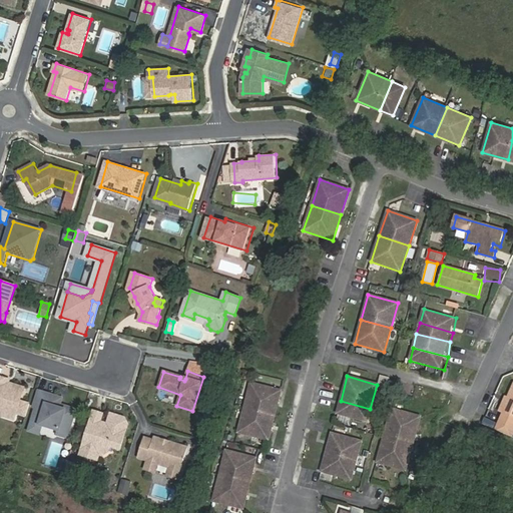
[(0,377),(0,413),(0,414),(2,408),(17,413),(25,388),(9,383),(4,381),(5,379),(0,377)]
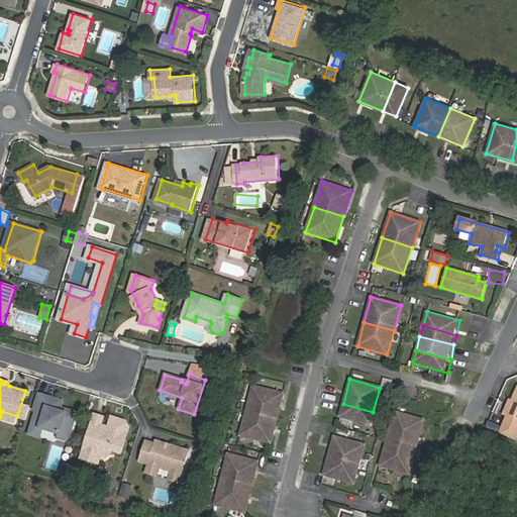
[(252,386),(246,412),(277,419),(284,394),(252,386)]
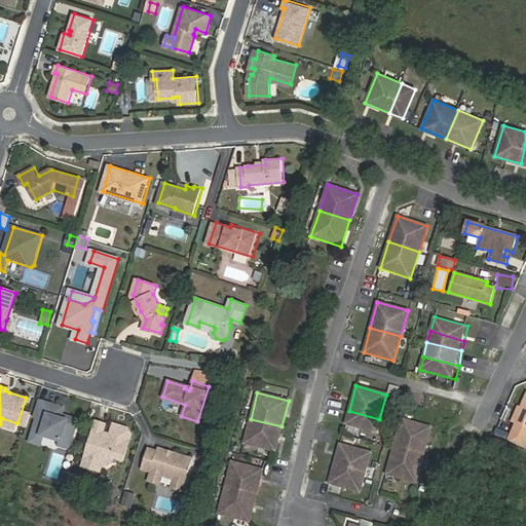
[(525,396),(514,423),(525,427),(525,396)]
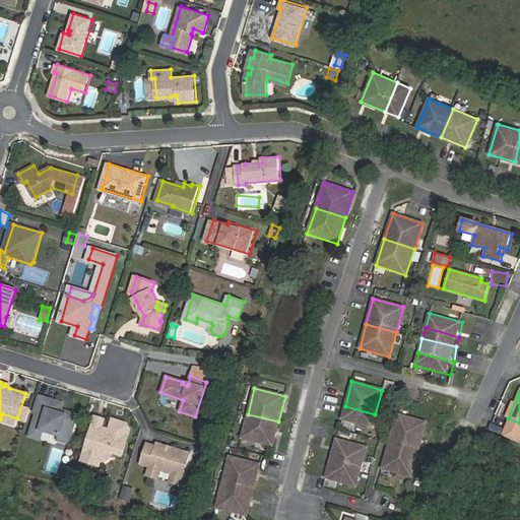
[(63,403),(41,396),(36,411),(38,412),(30,436),(41,439),(44,431),(60,436),(59,440),(69,443),(77,417),(75,413),(68,411),(66,416),(60,414),(61,409),(63,403)]
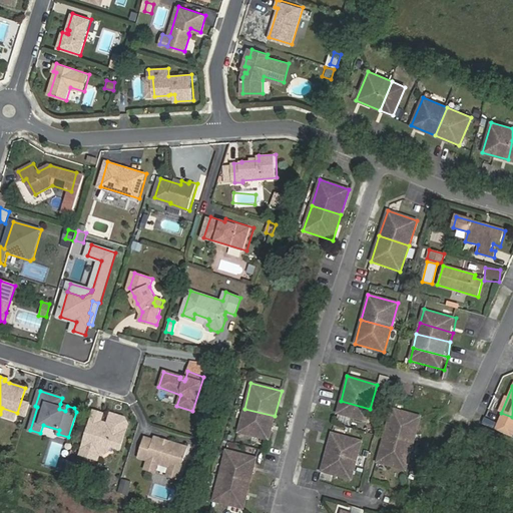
[(430,393),(428,400),(441,403),(442,396),(430,393)]
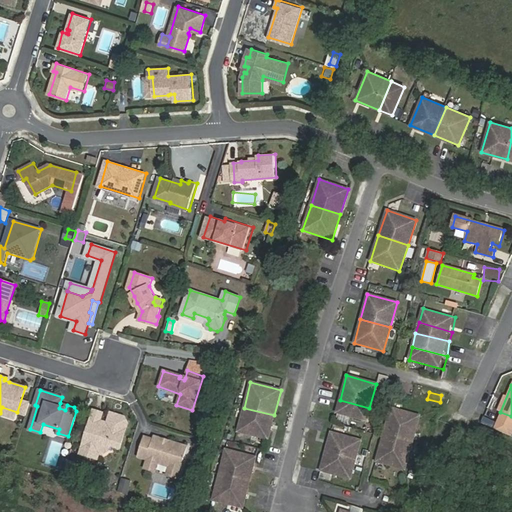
[(369,408),(340,400),(336,413),(366,421),(369,408)]
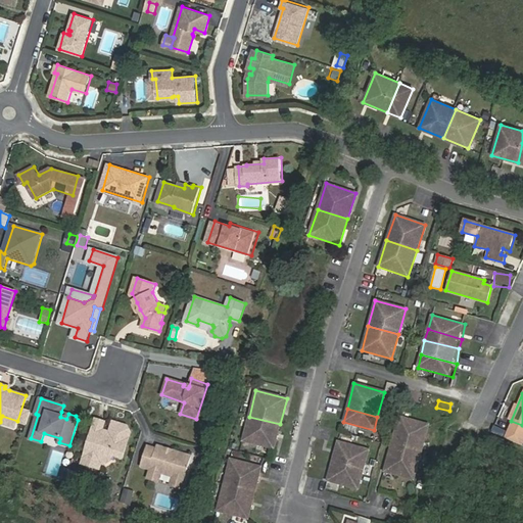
[(17,421),(2,416),(0,422),(16,427),(17,421)]
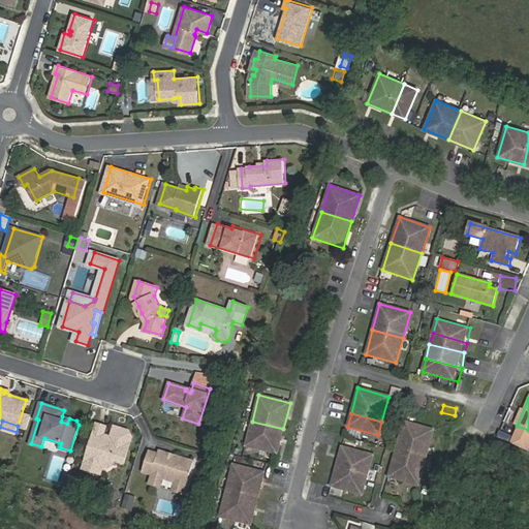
[(246,446),(277,454),(283,429),(252,422),(246,446)]
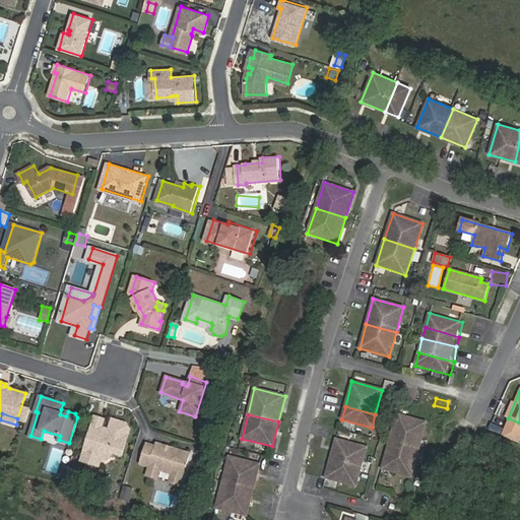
[(427,423),(397,414),(390,442),(418,450),(427,423)]
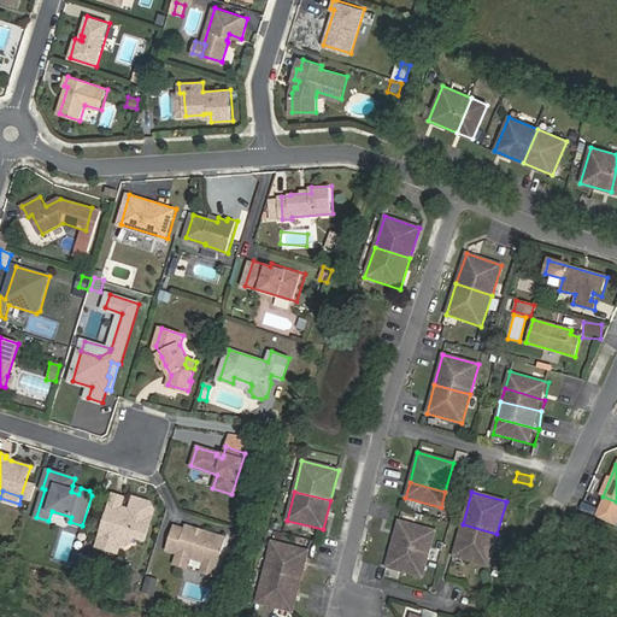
[(113,494),(110,509),(129,515),(130,510),(121,507),(124,498),(113,494)]
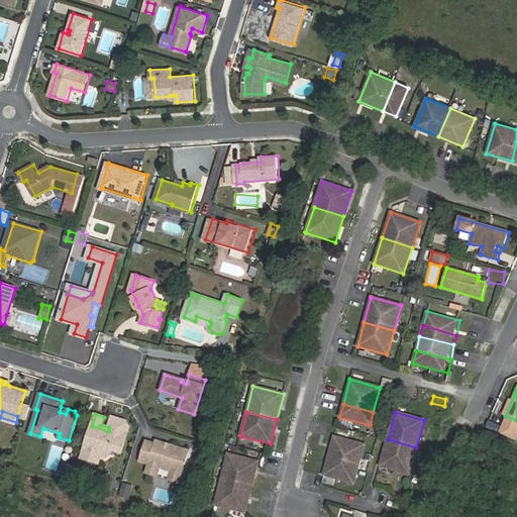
[(92,426),(82,457),(88,459),(92,454),(101,456),(104,457),(110,454),(112,449),(121,452),(129,427),(126,420),(112,416),(109,427),(108,431),(92,426)]
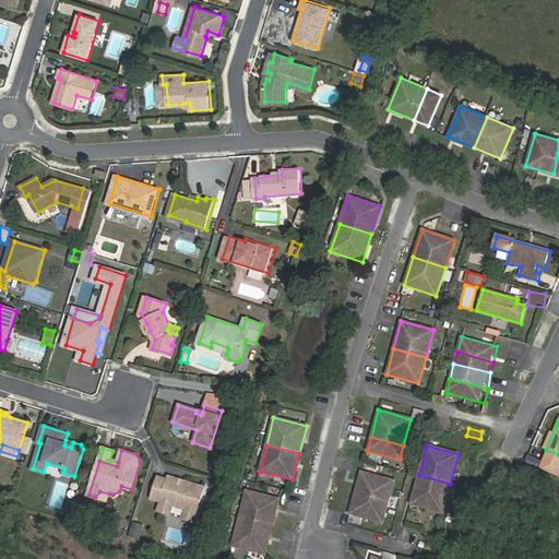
[(394,482),(361,472),(354,498),(387,508),(394,482)]
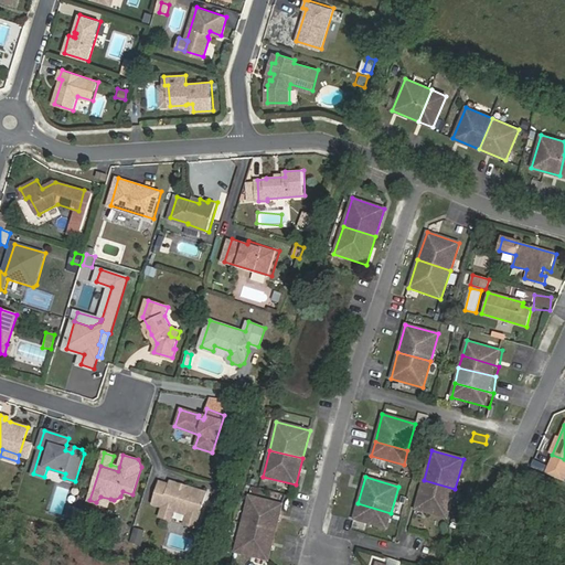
[(415,510),(447,518),(455,489),(424,480),(415,510)]
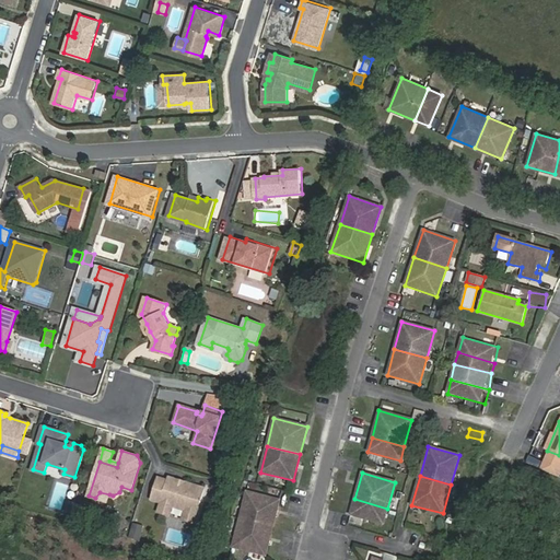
[(159,477),(152,499),(162,502),(159,512),(170,515),(173,505),(177,503),(184,505),(187,511),(184,520),(195,523),(206,488),(170,477),(168,480),(159,477)]
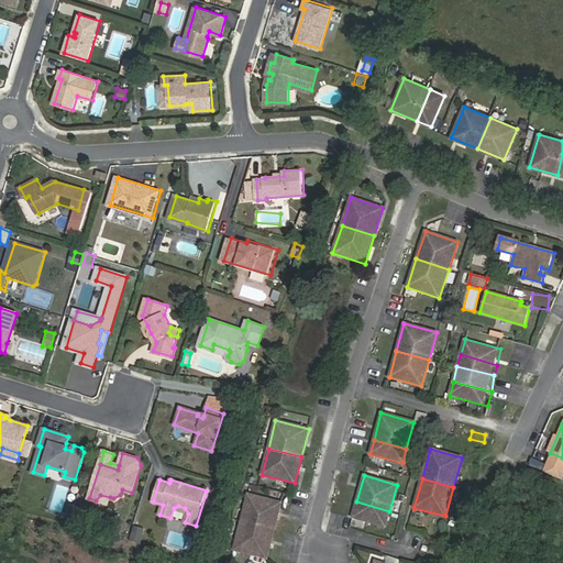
[(100,495),(96,500),(109,504),(110,497),(100,495)]
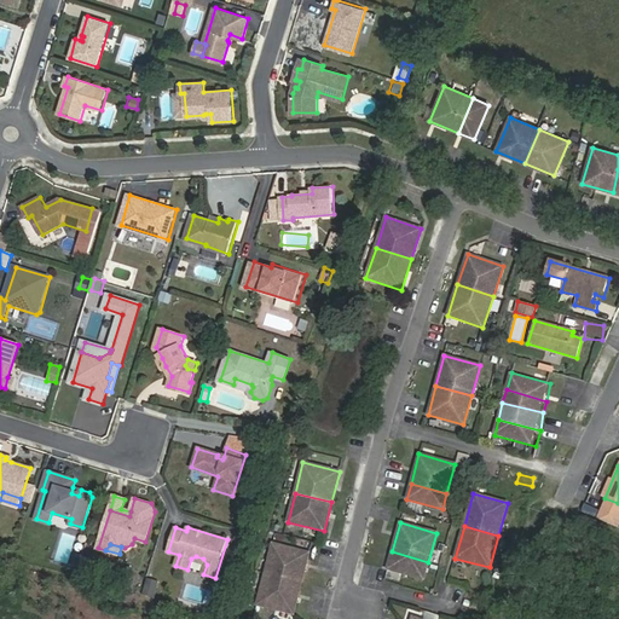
[(273,544),(265,574),(301,583),(310,553),(273,544)]
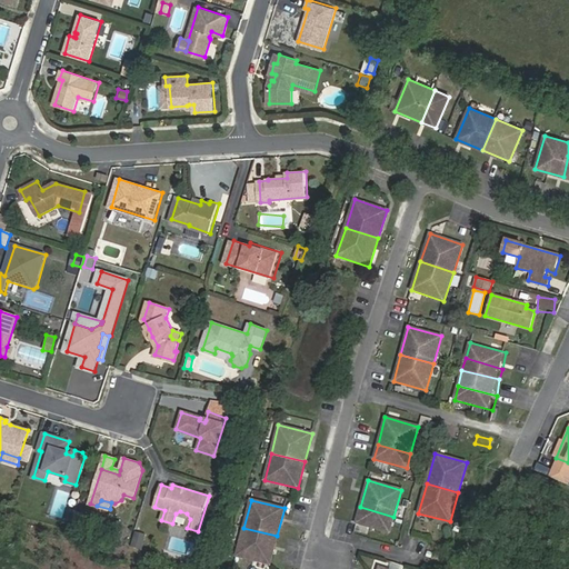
[(393,517),(360,507),(356,523),(389,533),(393,517)]
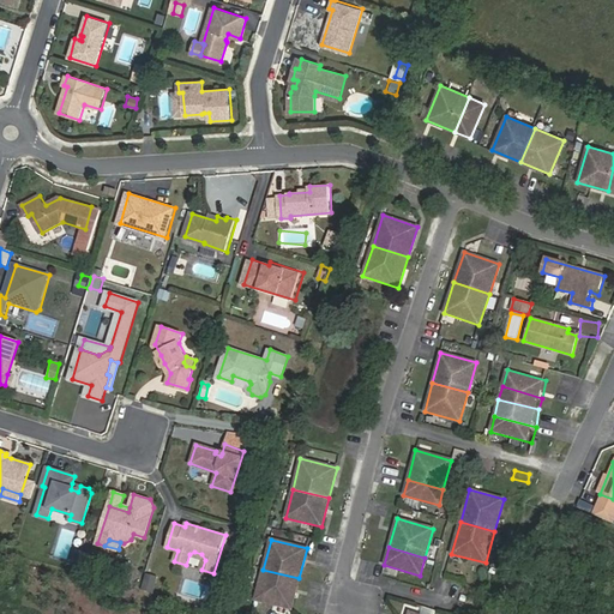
[(256,600),(292,609),(299,578),(263,570),(256,600)]
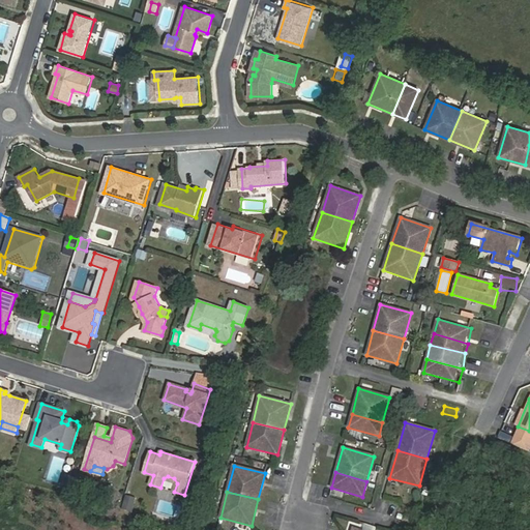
[(134,504),(125,502),(122,510),(131,512),(134,504)]
